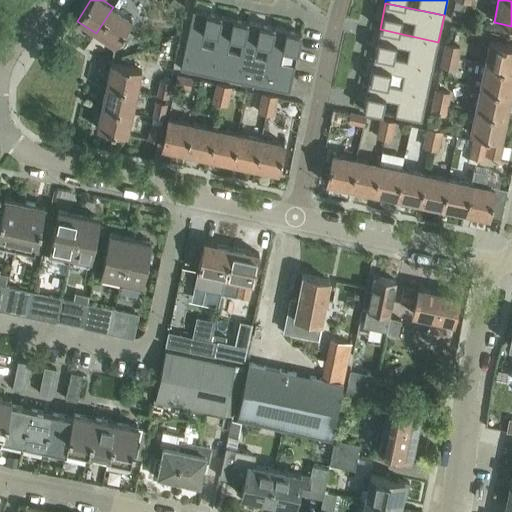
[(113,7),(96,33),(114,46),(116,43),(124,48),(140,25),(113,7)]
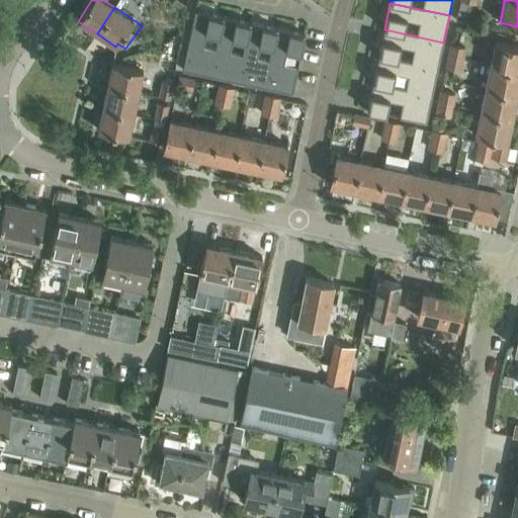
[(182,70),(212,77),(225,17),(195,11),(182,70)]
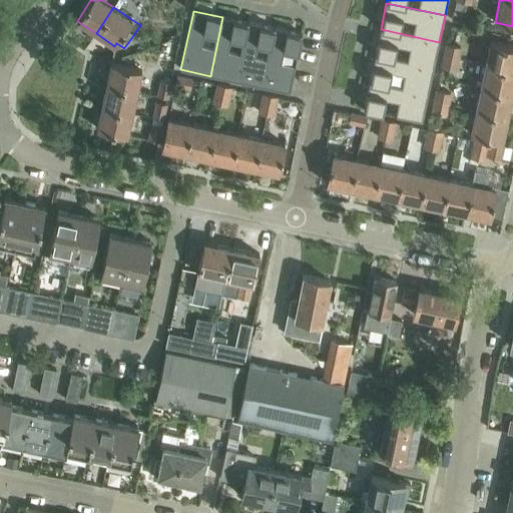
[(222,17),(210,76),(236,81),(249,23),(222,17)]
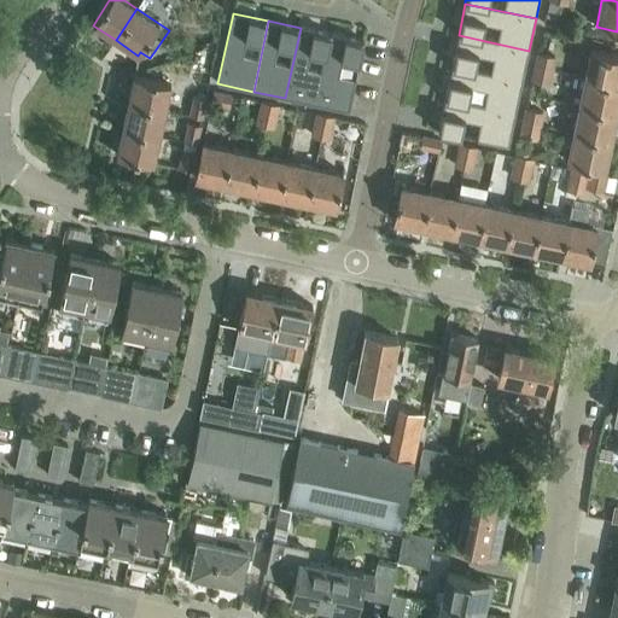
[(301,28),(285,98),(318,105),(332,34),(301,28)]
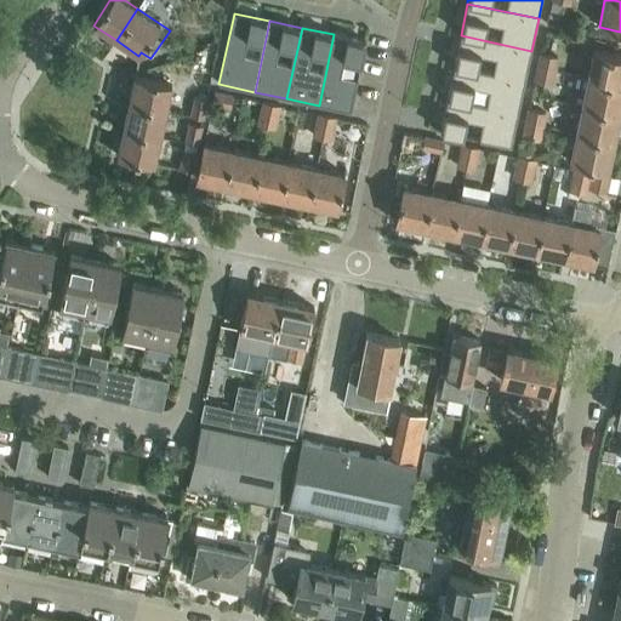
[(319,106),(351,112),(366,41),(365,41),(334,34),(319,106)]
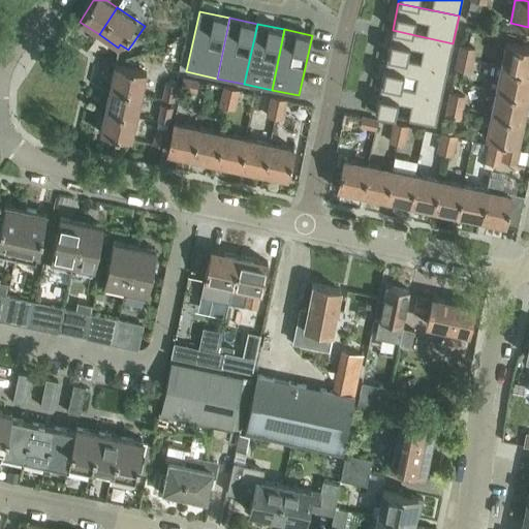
[(393,30),(386,58),(447,70),(453,43),(393,30)]
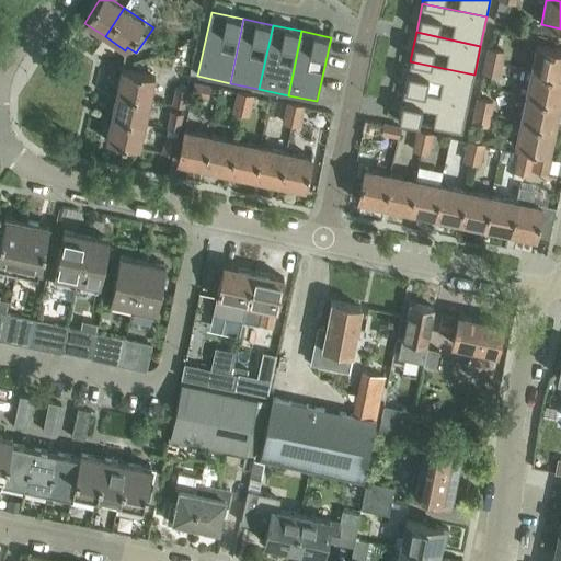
[(560,49),(536,45),(530,71),(560,79),(560,49)]
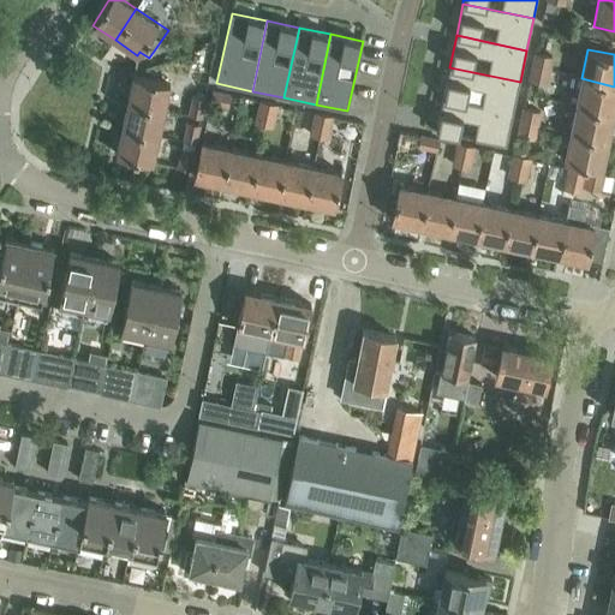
[(533,53),(531,66),(550,71),(554,57),(533,53)]
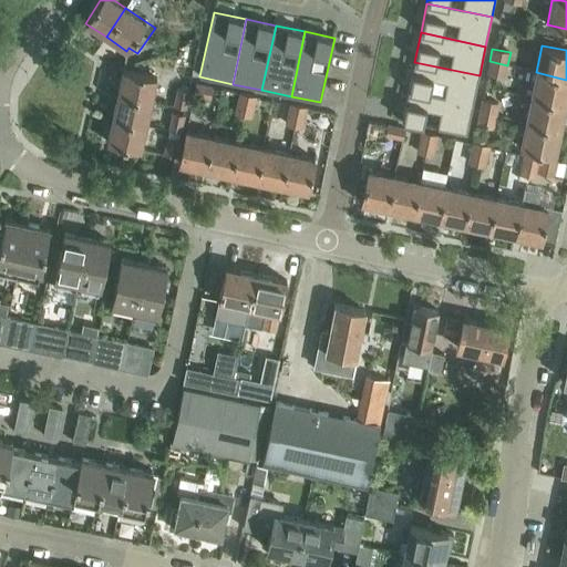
[(490,61),(486,74),(505,79),(507,65),(490,61)]
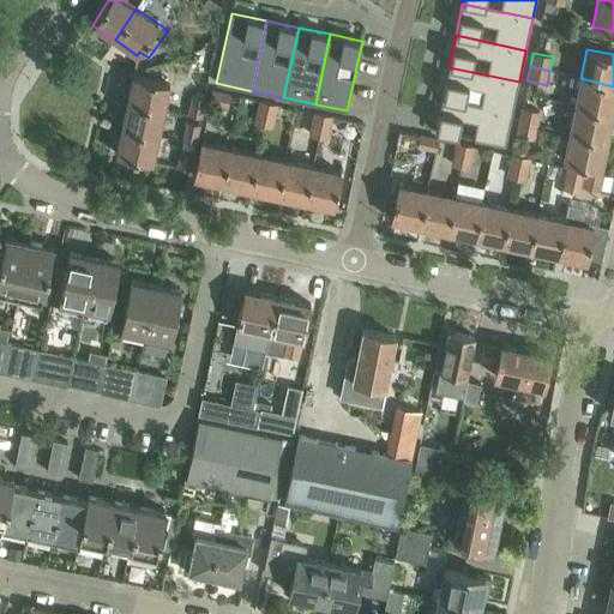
[(449,67),(441,100),(512,114),(519,82),(449,67)]
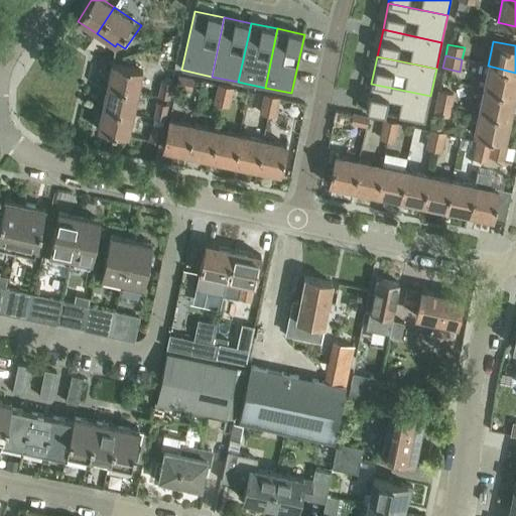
[(157,98),(168,100),(169,100),(173,85),(172,84),(176,65),(165,61),(161,82),(157,98)]
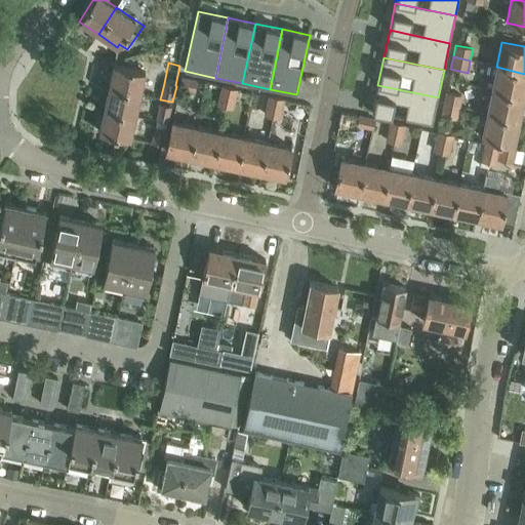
[(114,66),(109,90),(139,95),(145,72),(114,66)]
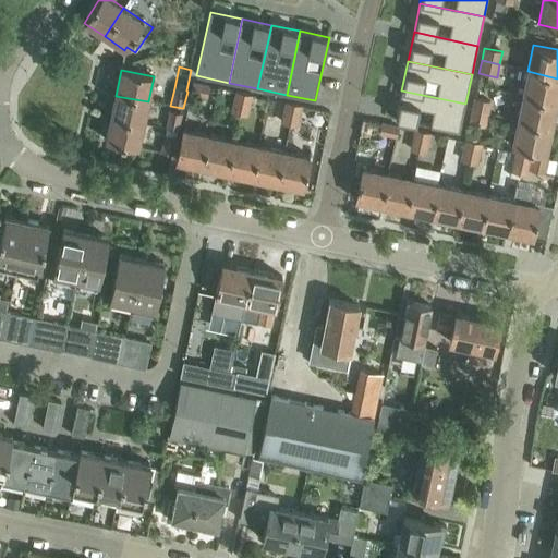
[(557,79),(528,71),(522,96),(556,104),(557,94),(557,79)]
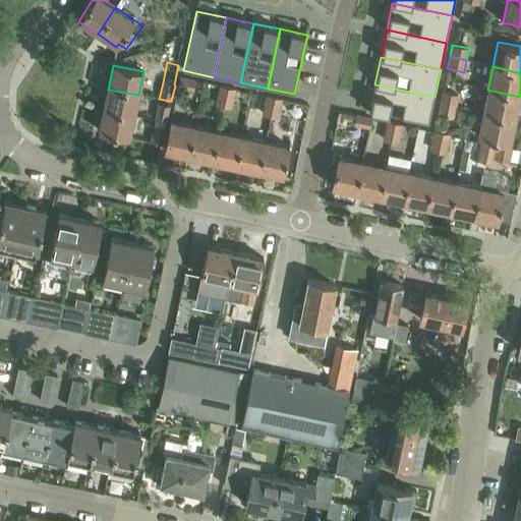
[(180,77),(177,89),(193,93),(195,81),(195,80),(180,77)]
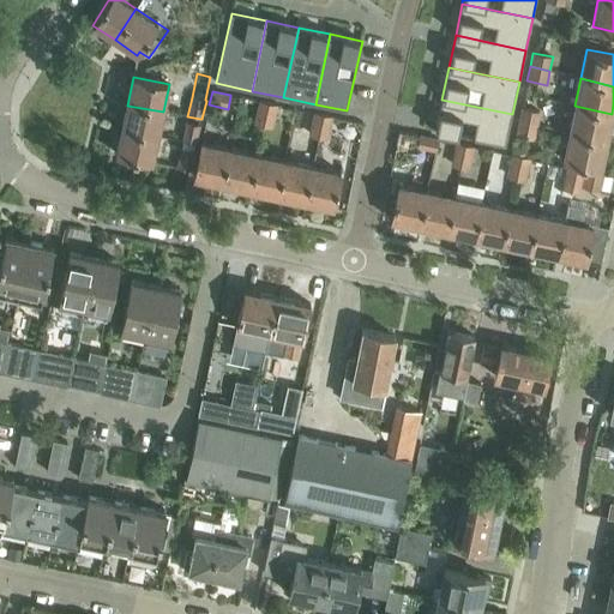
[(435,131),(458,136),(458,134),(462,119),(477,122),(474,138),(474,139),(505,146),(512,114),(441,100),(435,131)]
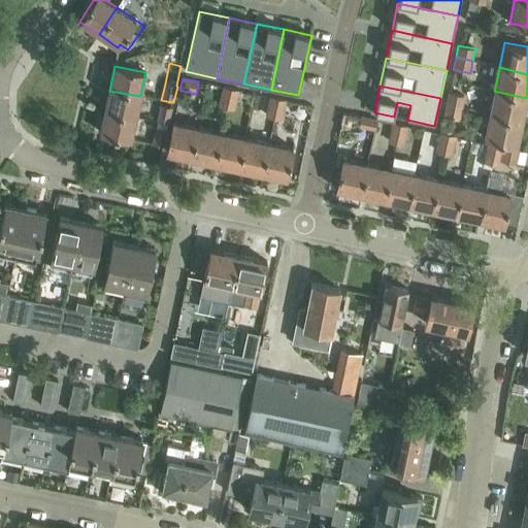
[(221,95),(221,98),(237,101),(239,92),(239,91),(223,88),(223,89),(221,95)]
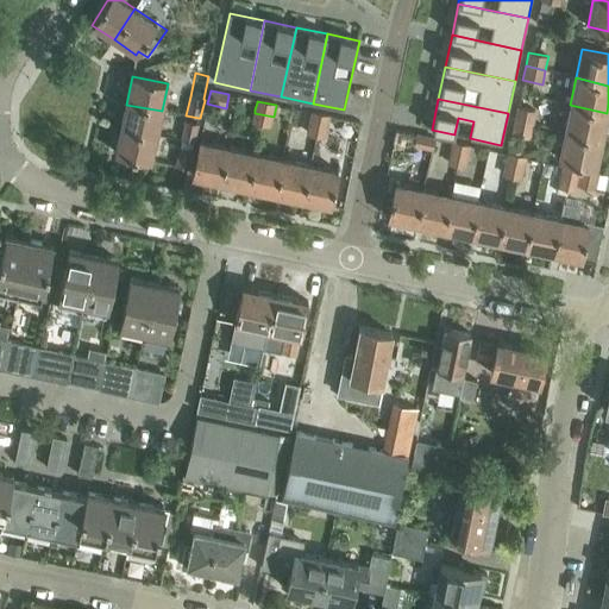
[(126,105),(121,130),(156,137),(162,111),(126,105)]
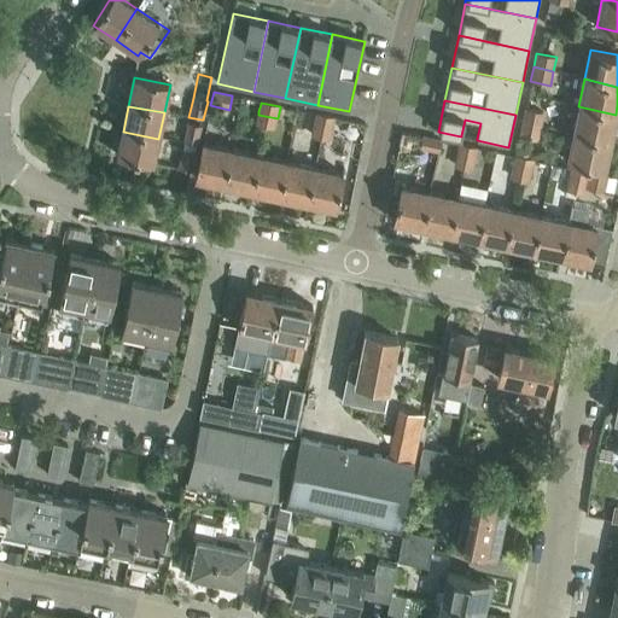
[(578,106),(572,135),(610,144),(616,115),(578,106)]
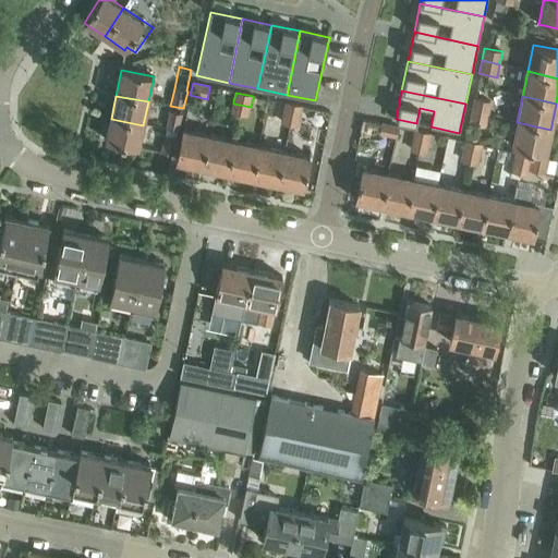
[(473,98),(471,110),(488,114),(492,101),(473,98)]
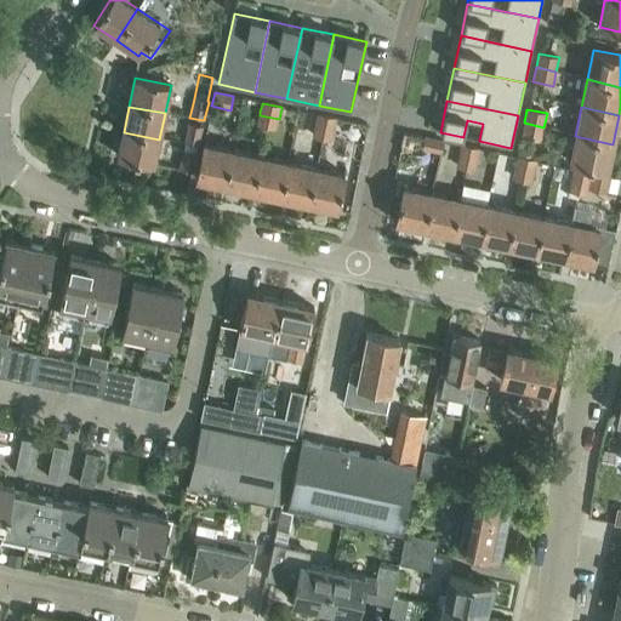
[(260,115),(257,127),(277,131),(279,119),(260,115)]
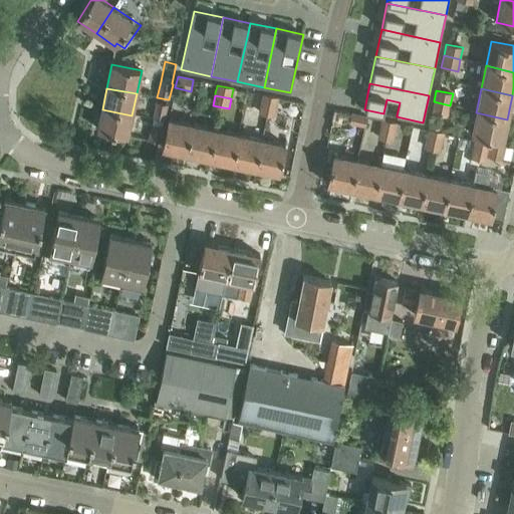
[(263,96),(262,103),(276,107),(278,99),(263,96)]
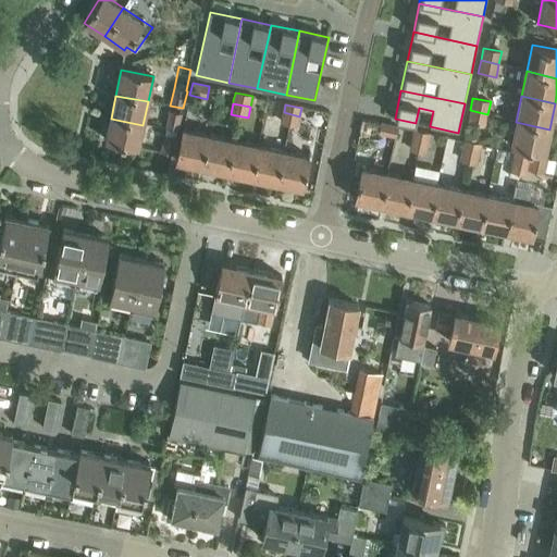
[(170,110),(165,127),(177,130),(178,131),(183,113),(181,112),(170,110)]
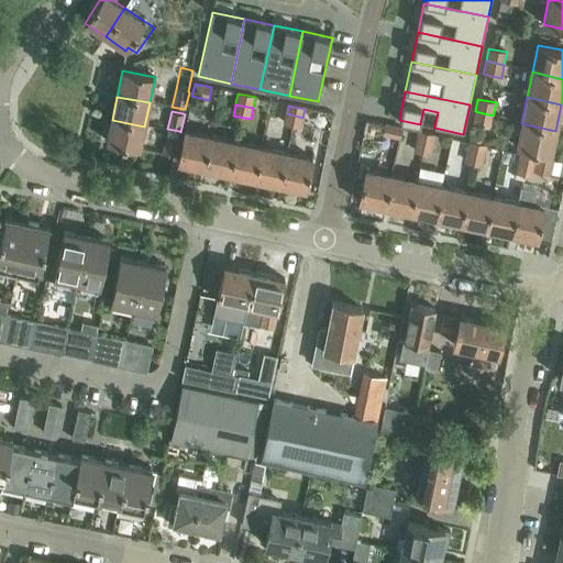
[(475,111),(473,124),(490,128),(493,116),(475,111)]
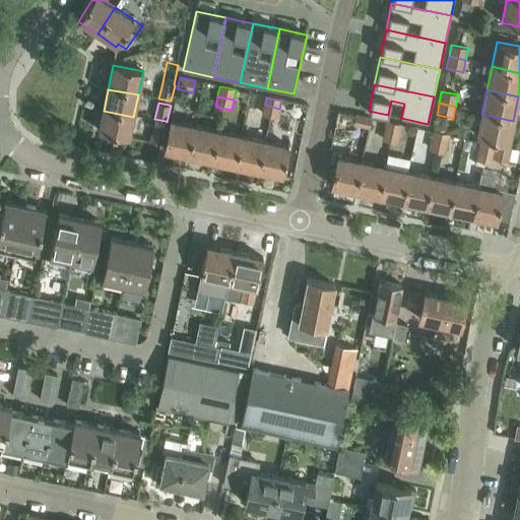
[(265,105),(262,115),(277,118),(279,109),(265,105)]
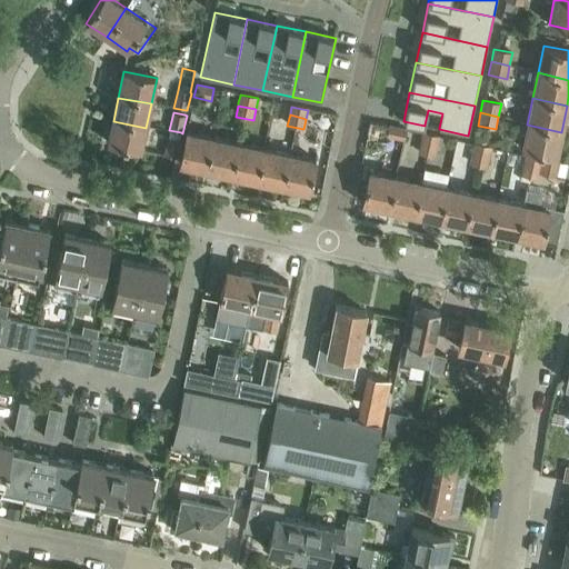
[(141,151),(146,128),(113,121),(108,143),(141,151)]
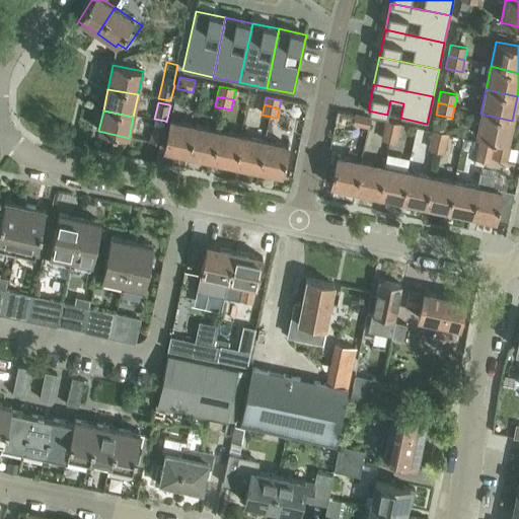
[(480,114),(475,137),(507,144),(512,121),(480,114)]
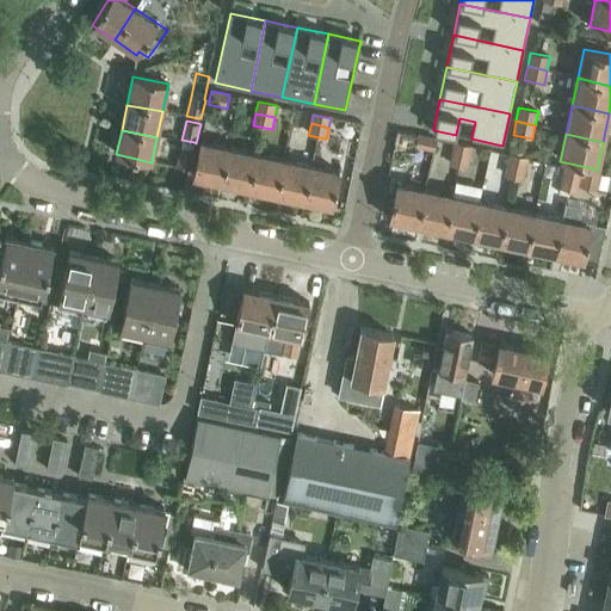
[(434,149),(437,140),(418,135),(415,146),(434,149)]
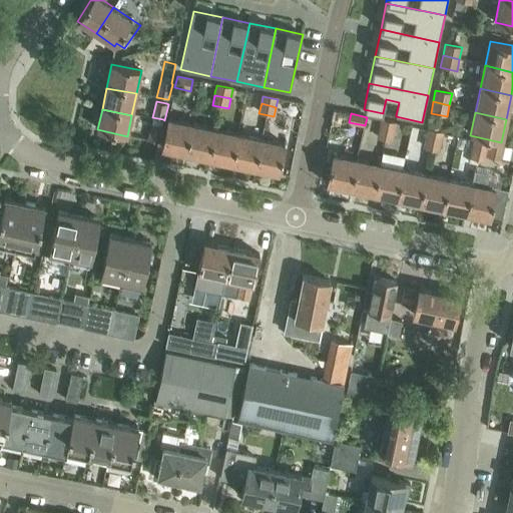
[(192,123),(186,154),(210,159),(217,129),(201,125),(203,117),(193,115),(192,123)]
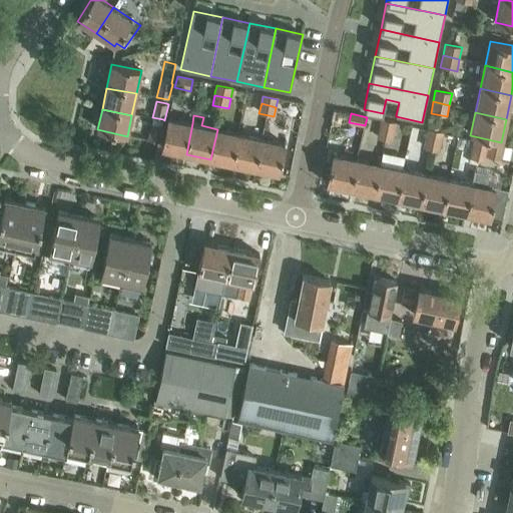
[(152,118),(151,123),(162,126),(163,121),(163,119),(152,117),(152,118)]
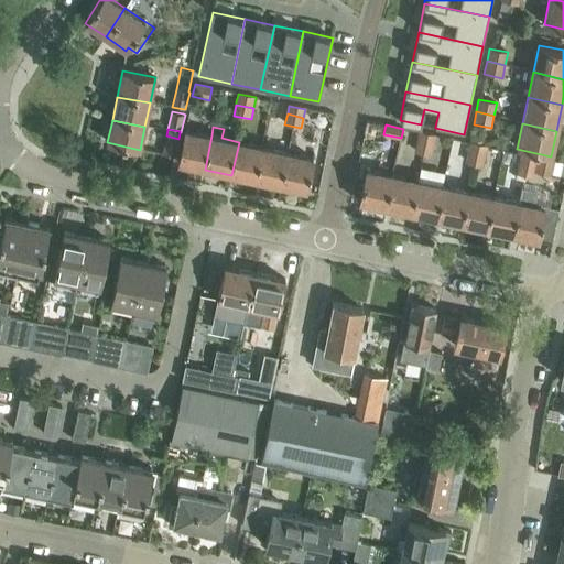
[(185,130),(177,164),(205,170),(212,136),(185,130)]
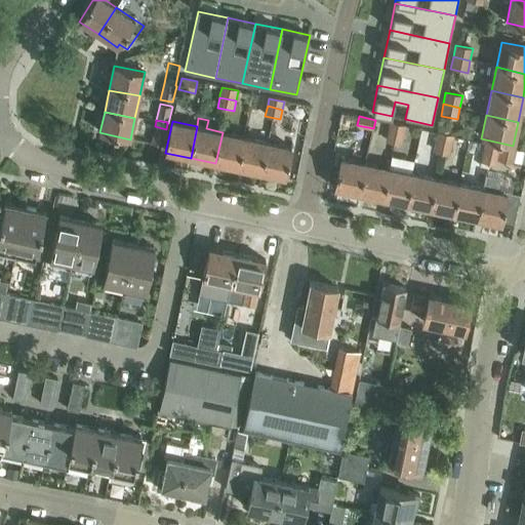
[(390,123),(388,132),(404,135),(406,126),(396,124),(390,122),(390,123)]
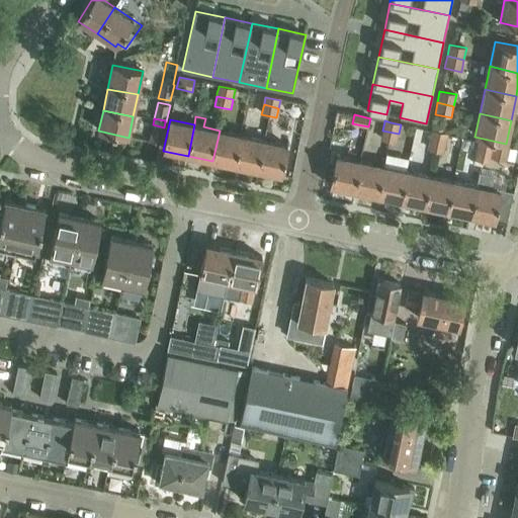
[(153,124),(149,143),(160,145),(164,127),(153,124)]
